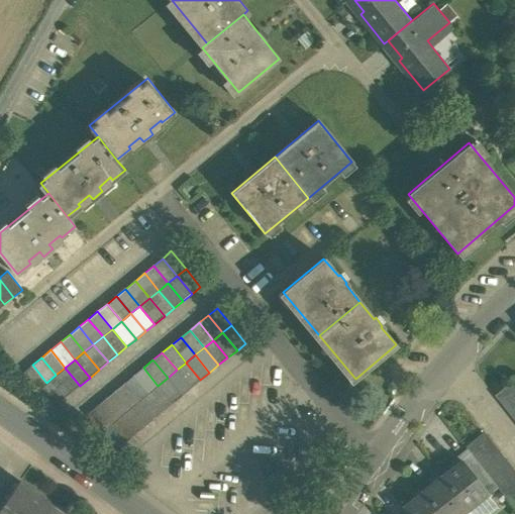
[(200,380),(186,363),(177,370),(191,388),(200,380)]
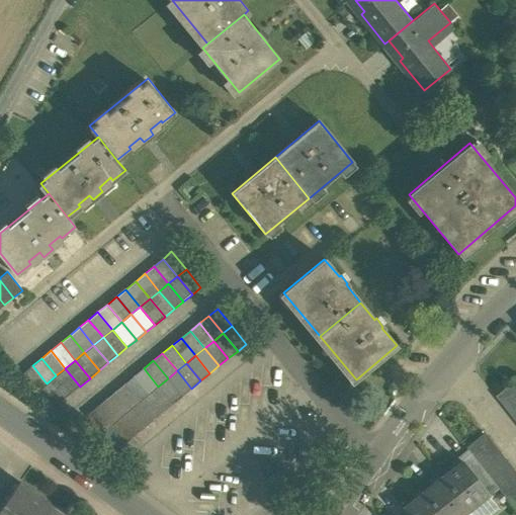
[(47,383),(32,365),(23,373),(37,391),(47,383)]
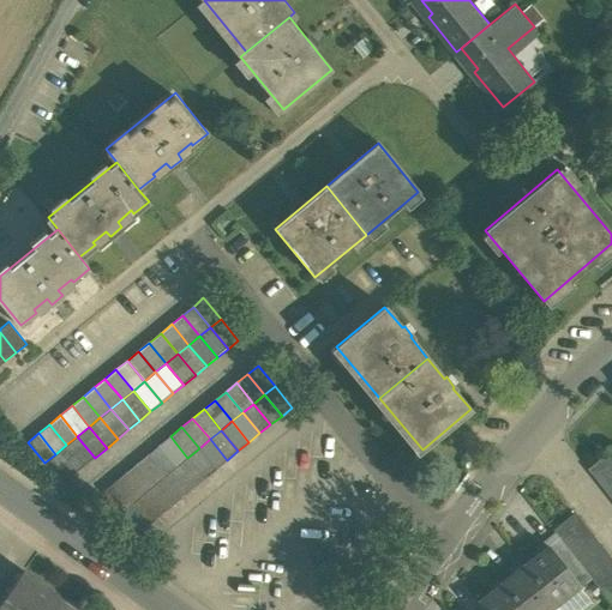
[(95,458),(77,436),(66,445),(84,466),(95,458)]
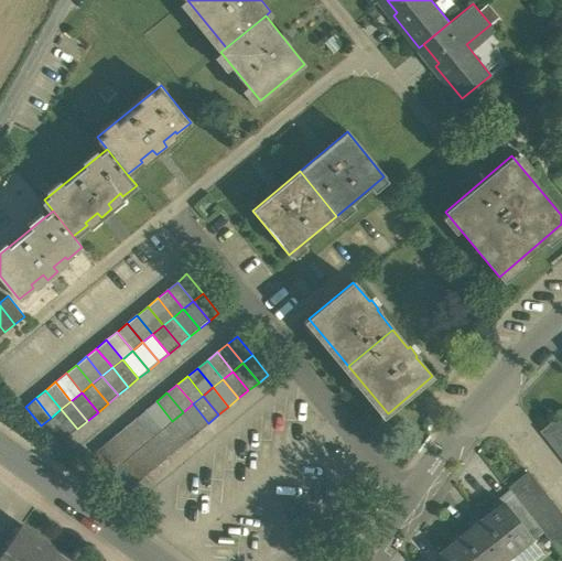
[(172,421),(157,401),(147,409),(162,429),(172,421)]
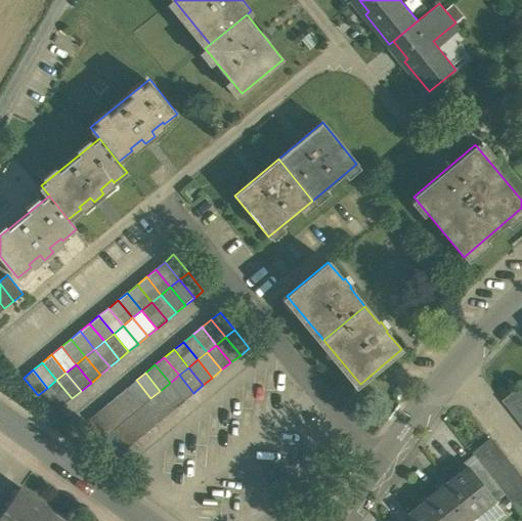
[(179,375),(170,383),(184,400),(193,393),(179,375)]
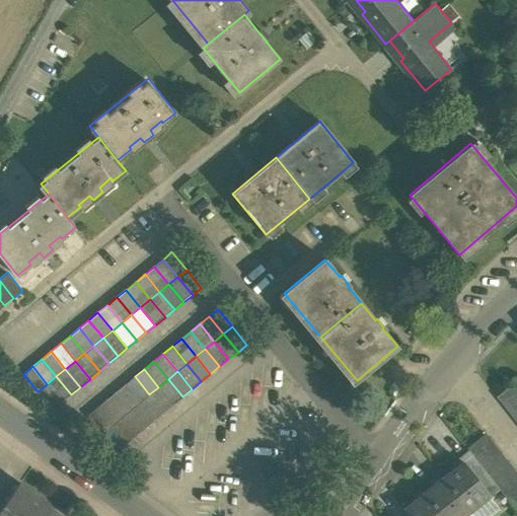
[(71,394),(56,376),(47,384),(62,402),(71,394)]
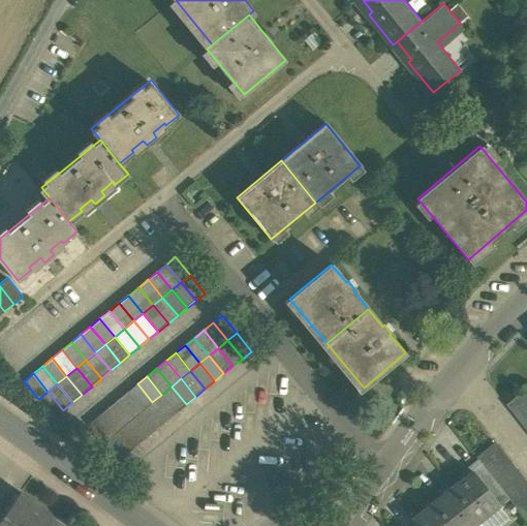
[(152,402),(137,383),(128,392),(143,409),(152,402)]
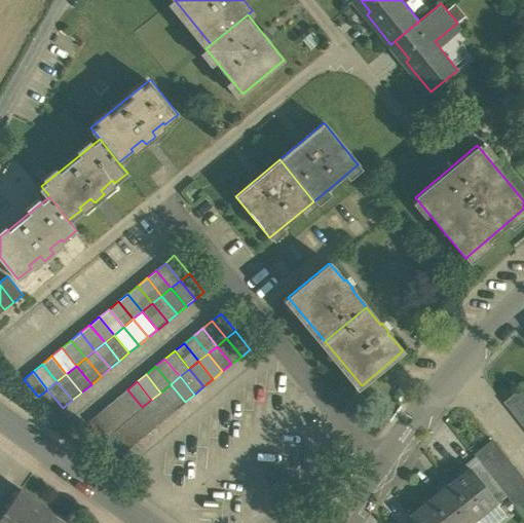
[(171,384),(160,393),(175,410),(185,402),(171,384)]
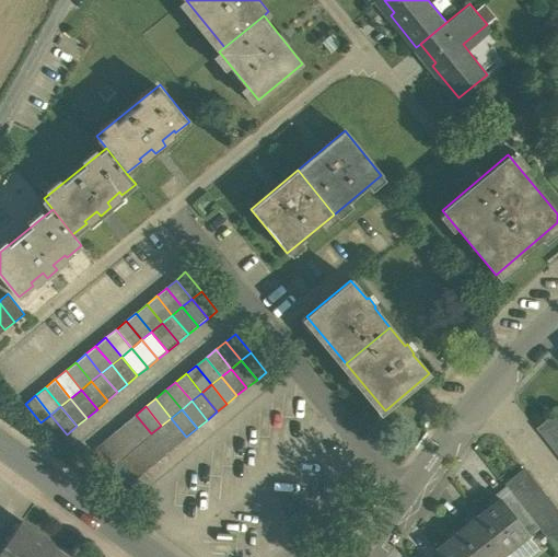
[(557,410),(537,426),(557,451),(557,410)]
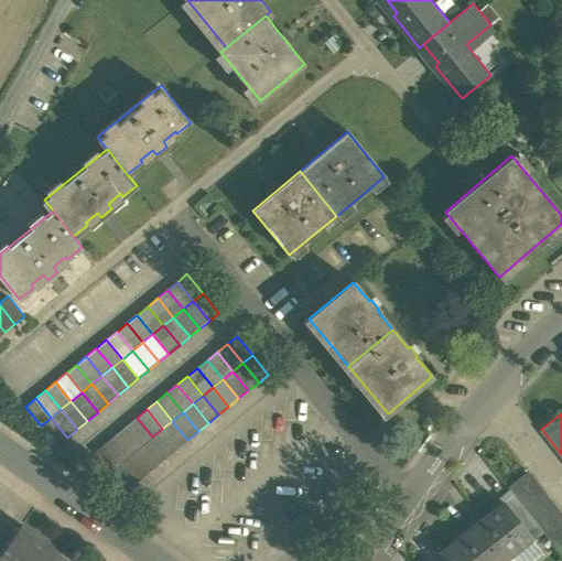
[(67,438),(51,418),(41,425),(57,445),(67,438)]
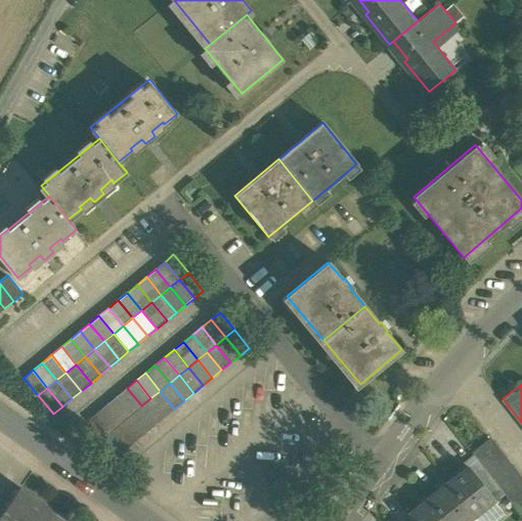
[(141,405),(127,388),(117,396),(131,414),(141,405)]
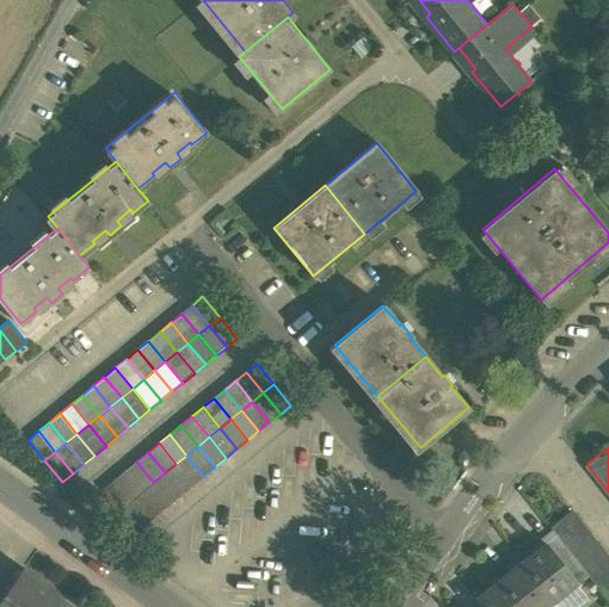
[(203,476),(186,456),(176,464),(192,484),(203,476)]
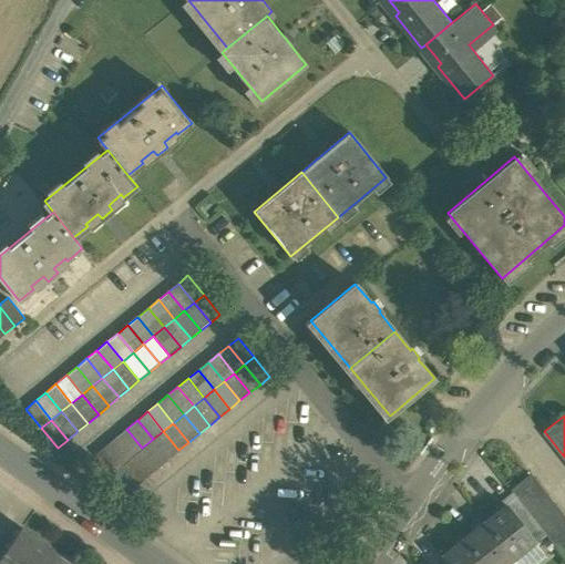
[(142,448),(126,429),(116,437),(132,457),(142,448)]
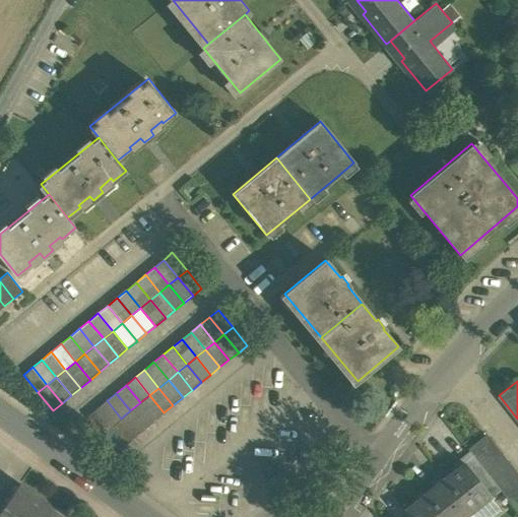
[(164,412),(149,395),(140,402),(154,421),(164,412)]
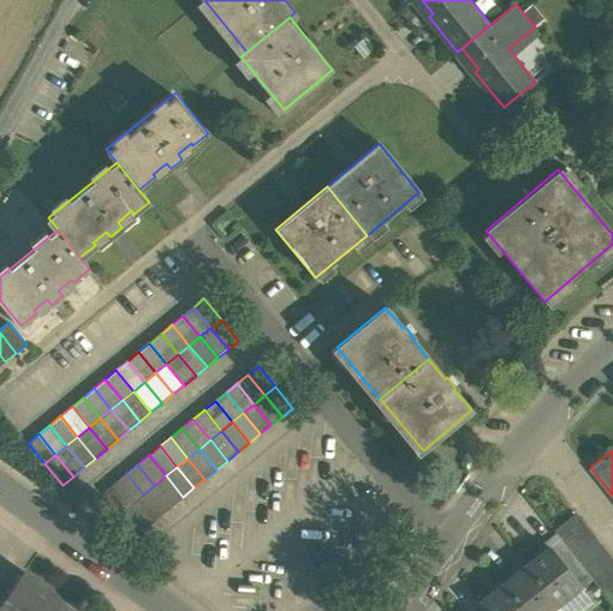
[(143,495),(126,473),(114,483),(132,503),(143,495)]
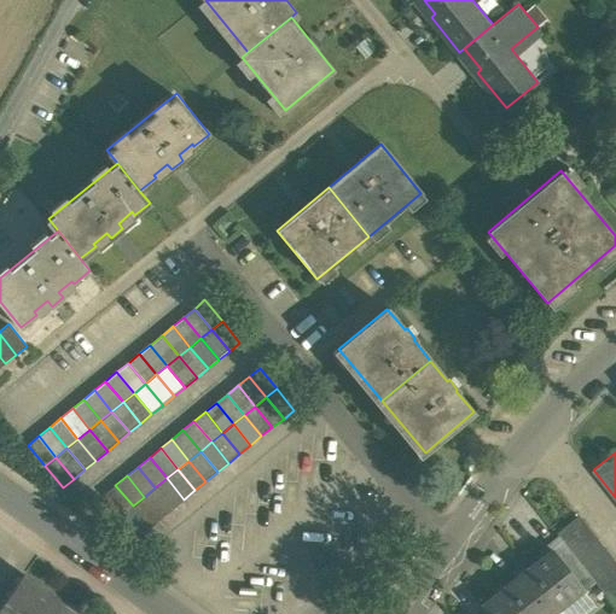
[(184,500),(167,478),(155,487),(172,509),(184,500)]
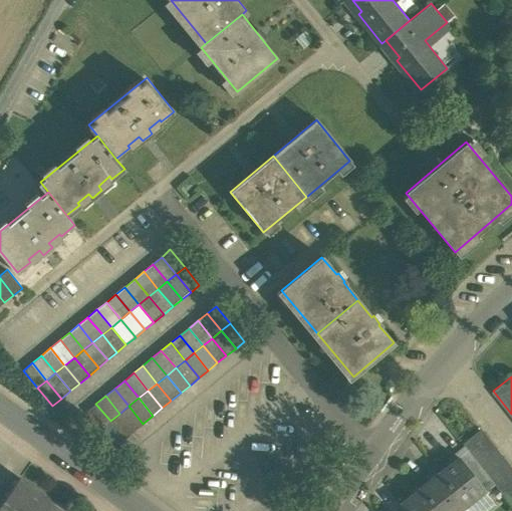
[(110,421),(95,404),(86,411),(101,429),(110,421)]
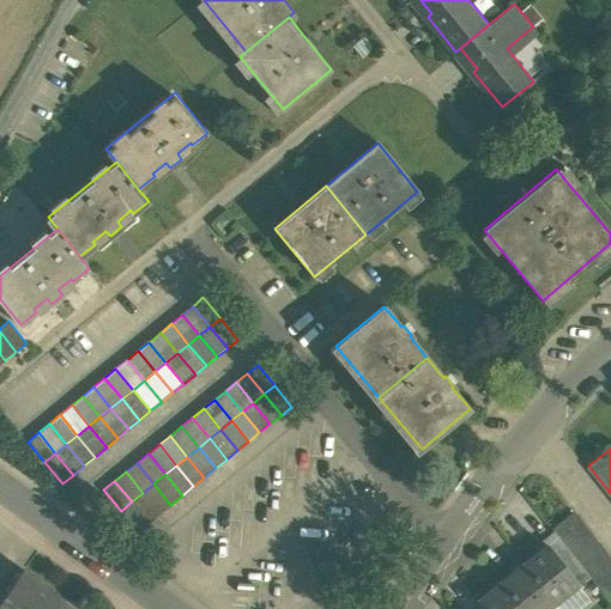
[(170,505),(153,483),(143,493),(159,513),(170,505)]
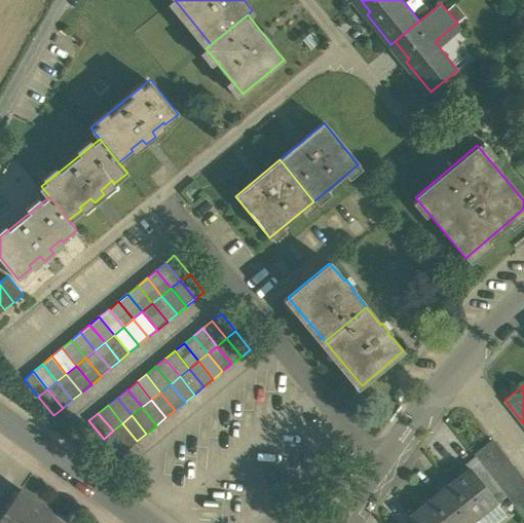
[(137,441),(122,423),(113,431),(127,449),(137,441)]
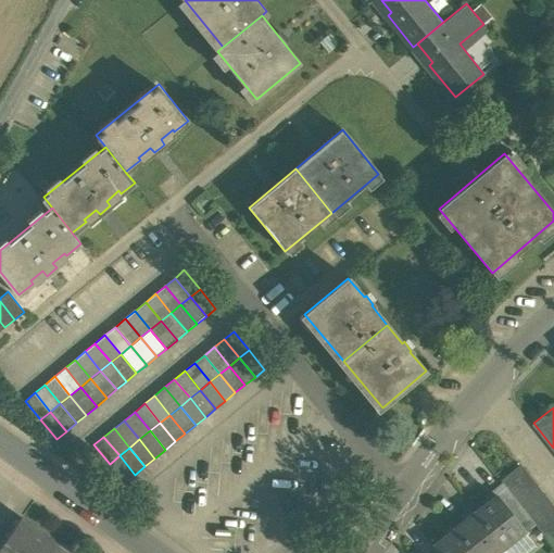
[(135,475),(120,455),(110,464),(125,482),(135,475)]
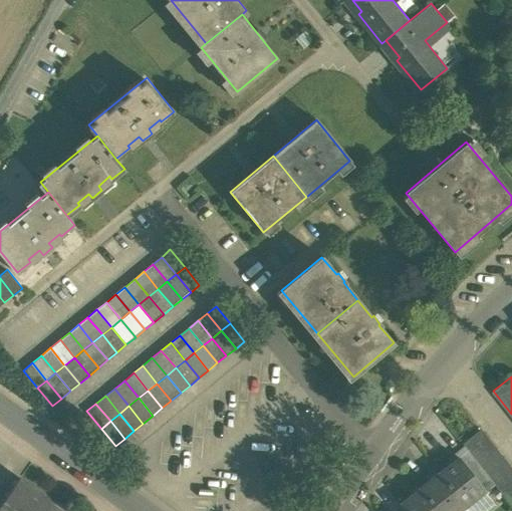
[(511,464),(482,427),(464,442),(469,449),(495,482),(511,502),(511,464)]
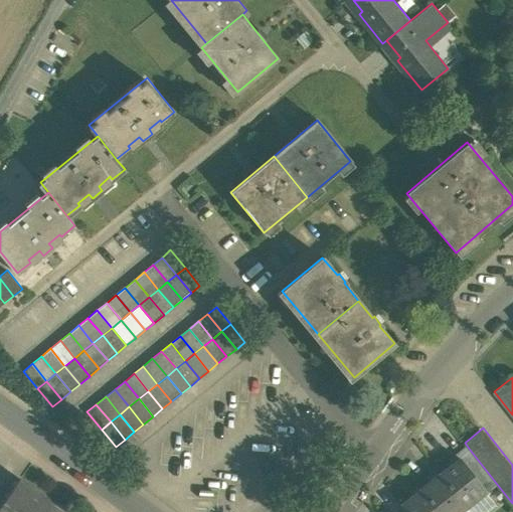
[(496,483),(470,450),(460,457),(487,491),(496,483)]
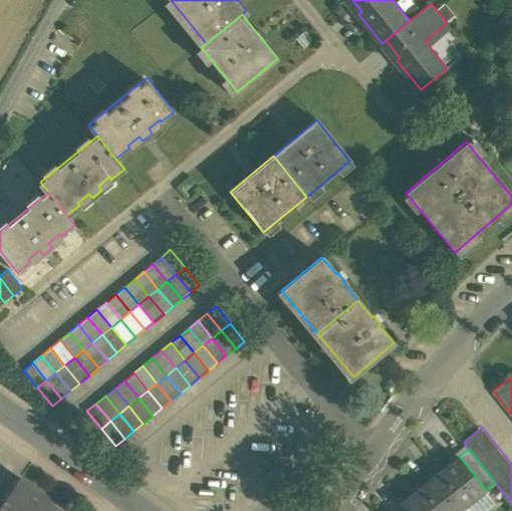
[(486,490),(459,456),(440,472),(466,505),(486,490)]
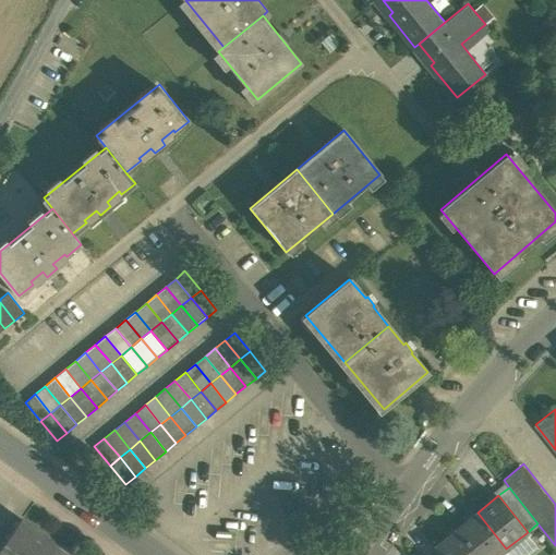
[(497,554),(506,549),(478,513),(457,529),(478,554),(497,554)]
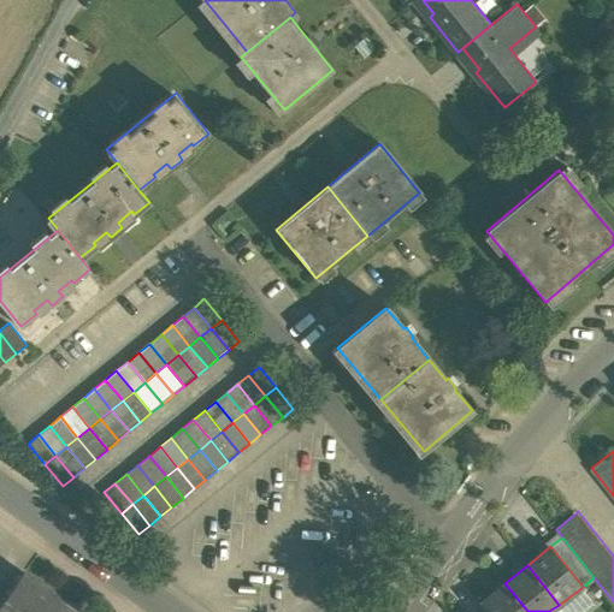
[(5,596),(0,602),(0,611),(54,611),(64,599),(24,570),(5,596)]
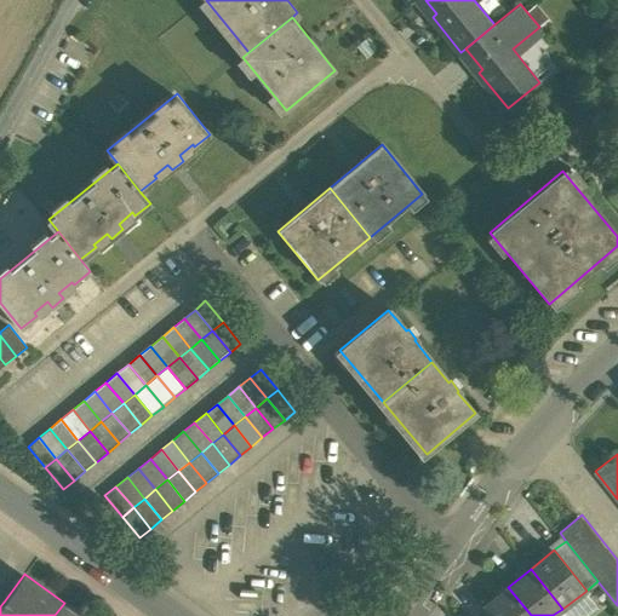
[(531,615),(508,587),(485,605),(493,615),(531,615)]
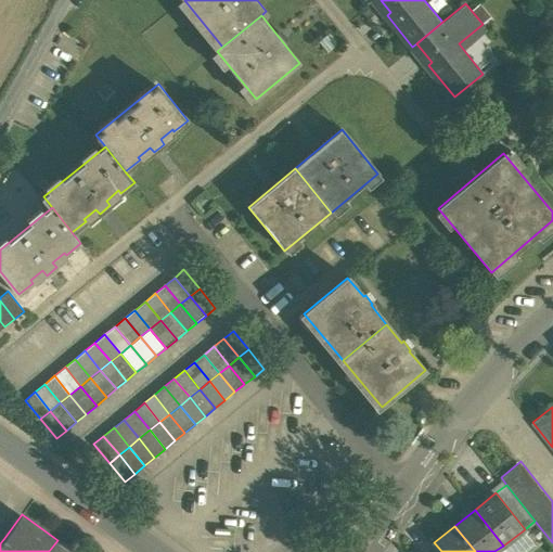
[(73,551),(58,540),(49,551),(73,551)]
